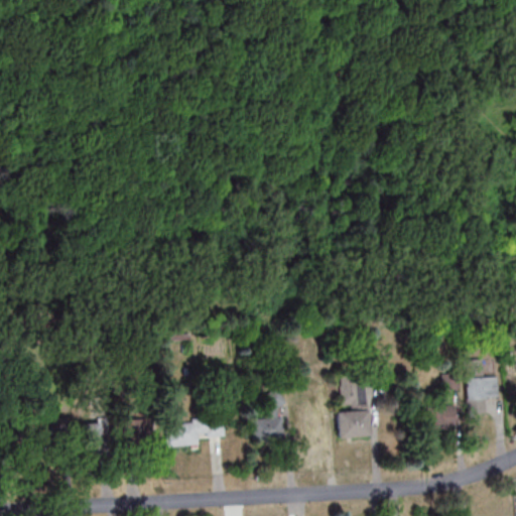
[(467,413),(487,412),(486,398),(497,397),(496,376),(482,376),(482,359),(464,359),(467,413)]
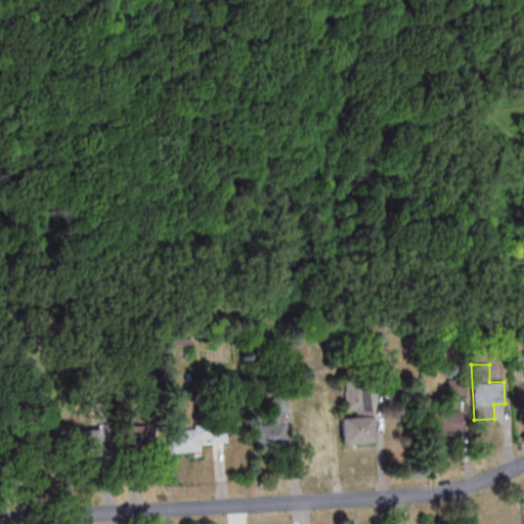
[(345,385),(345,411),(370,410),(369,384),(345,385)]
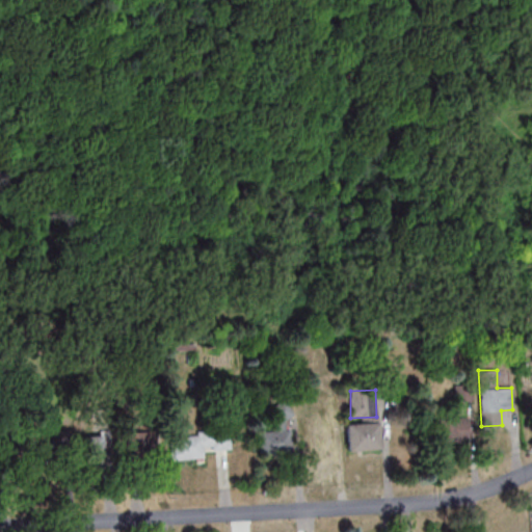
[(441,417),(441,441),(467,441),(467,417),(441,417)]
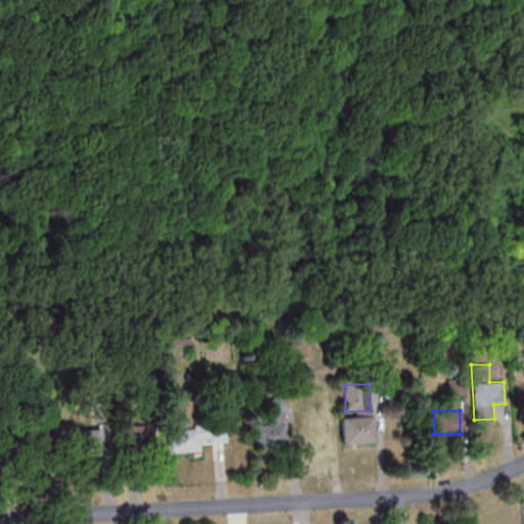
[(344,445),(376,440),(372,413),(340,419),(344,445)]
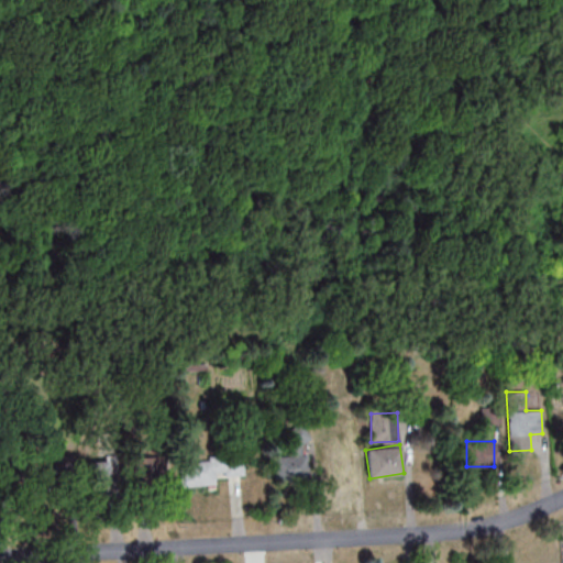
[(312,474),(312,451),(279,451),(279,474),(312,474)]
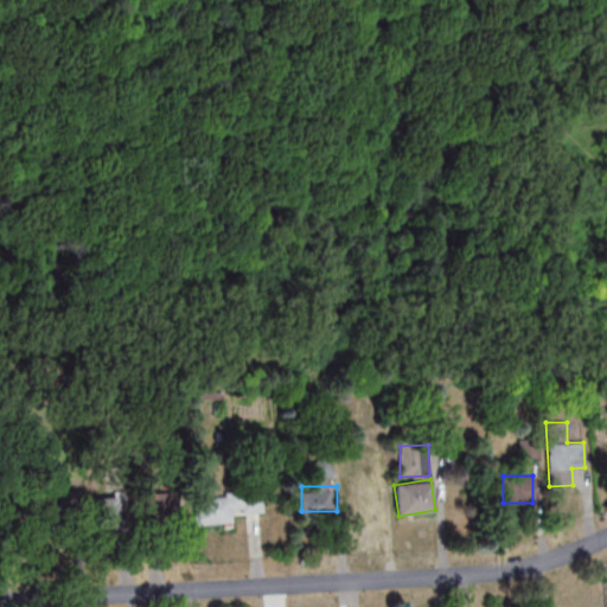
[(232,524),(232,512),(262,511),(262,494),(198,494),(198,524),(232,524)]
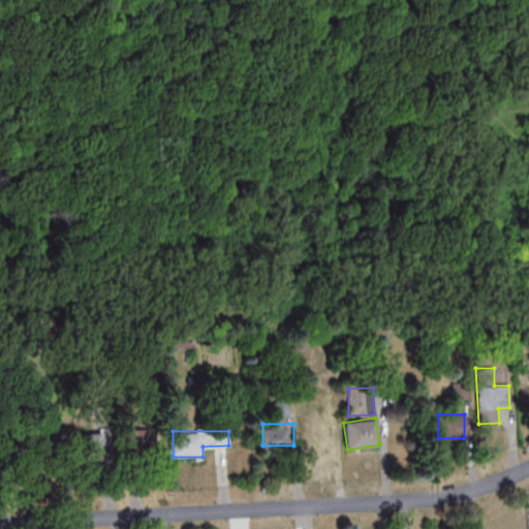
[(103,456),(103,435),(65,435),(65,456),(103,456)]
